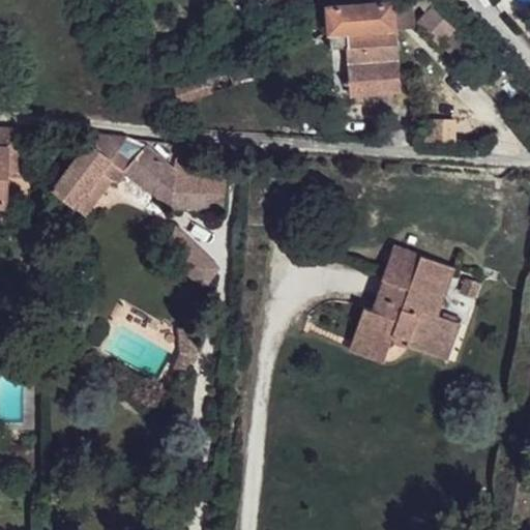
[(407,2),(391,3),(393,30),(409,29),(407,2)]
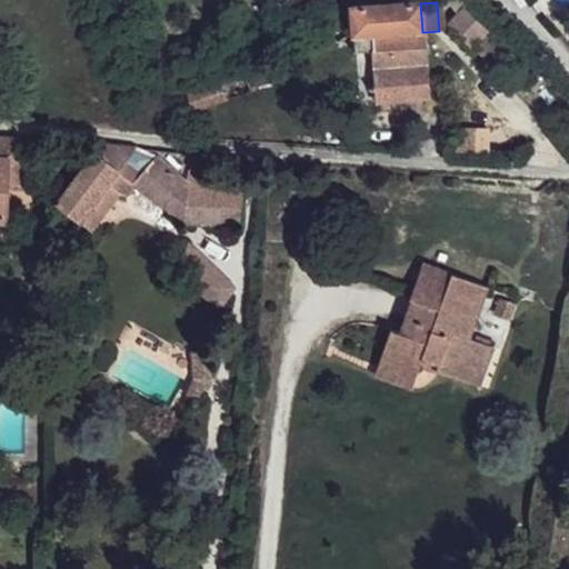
[(350,8),(352,36),(422,32),(420,3),(350,8)]
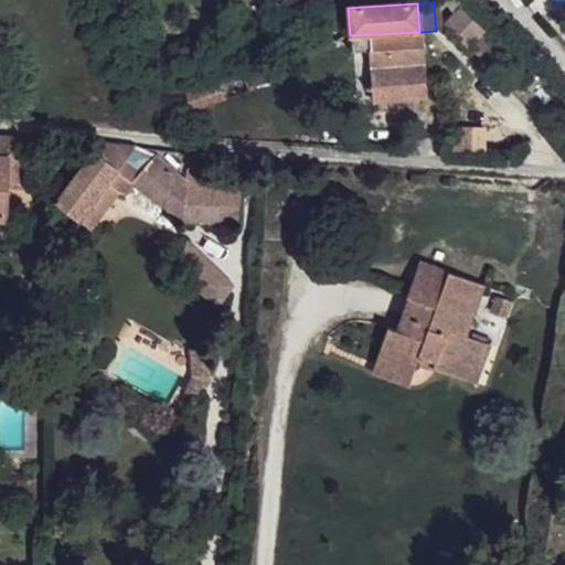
[(444,24),(466,50),(482,33),(459,10),(444,24)]
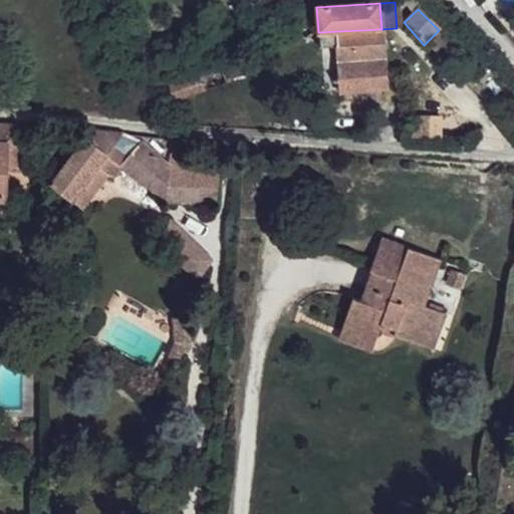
[(336,79),(384,75),(381,29),(318,32),(318,35),(319,47),(336,47),(336,79)]
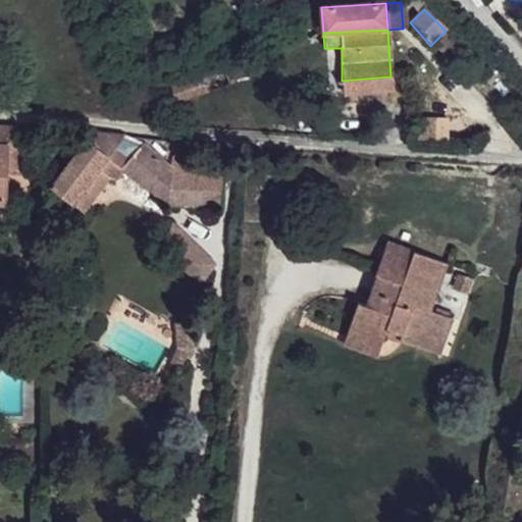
[(390,76),(342,81),(344,96),(390,92),(390,76)]
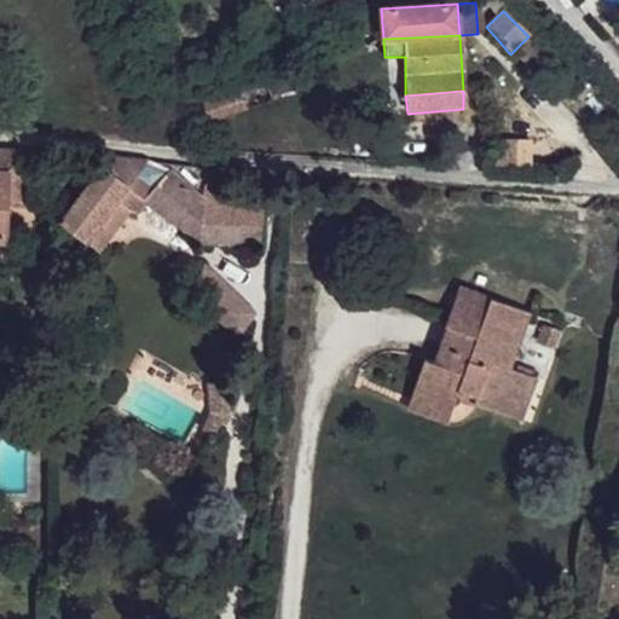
[(25,150),(0,148),(0,255),(5,256),(5,241),(7,177),(24,177),(25,150)]
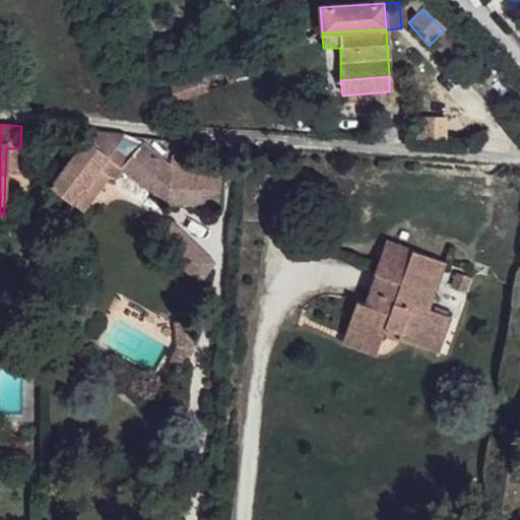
[(82,209),(118,169),(169,209),(168,204),(172,166),(140,137),(92,131),(51,185),(72,200),(82,209)]
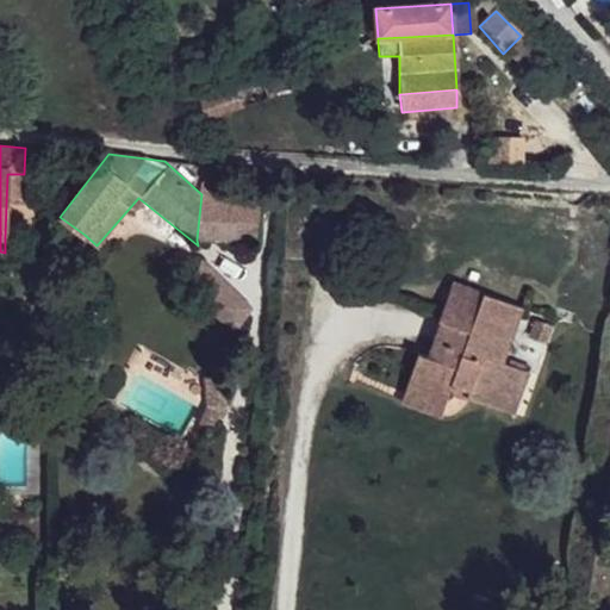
[(224,242),(260,244),(261,229),(261,221),(265,187),(203,182),(201,194),(197,240),(224,242)]
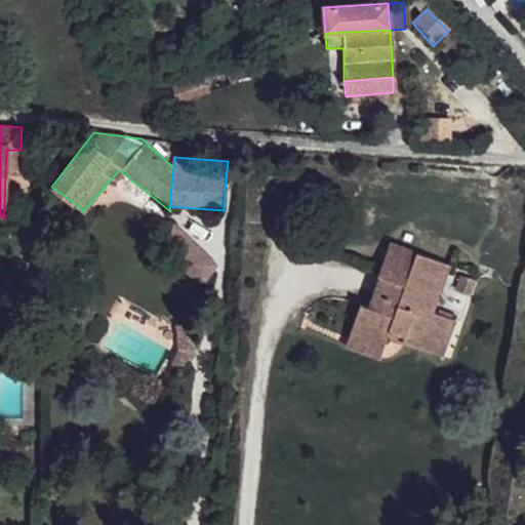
[(71,205),(73,202),(51,187),(49,189),(71,205)]
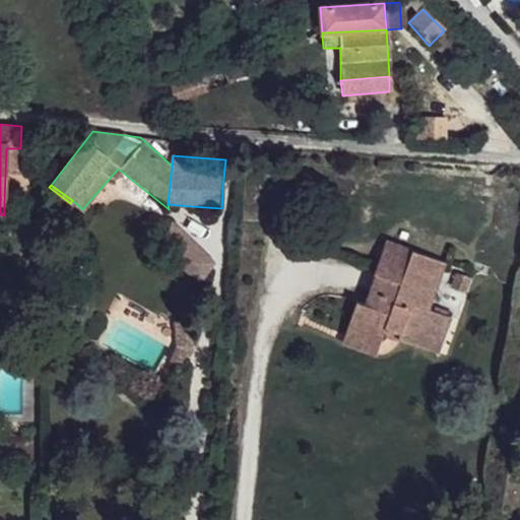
[(173,222),(160,252),(201,282),(216,262),(173,222)]
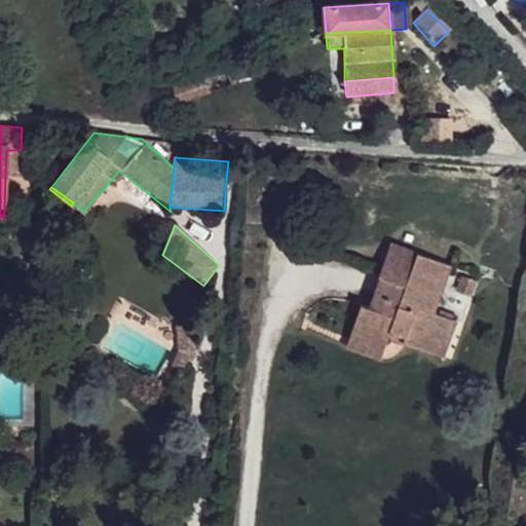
[(362,306),(350,338),(383,349),(389,333),(405,338),(404,343),(437,354),(448,318),(436,313),(451,266),(389,245),(378,277),(384,279),(374,309),(369,306),(362,306)]
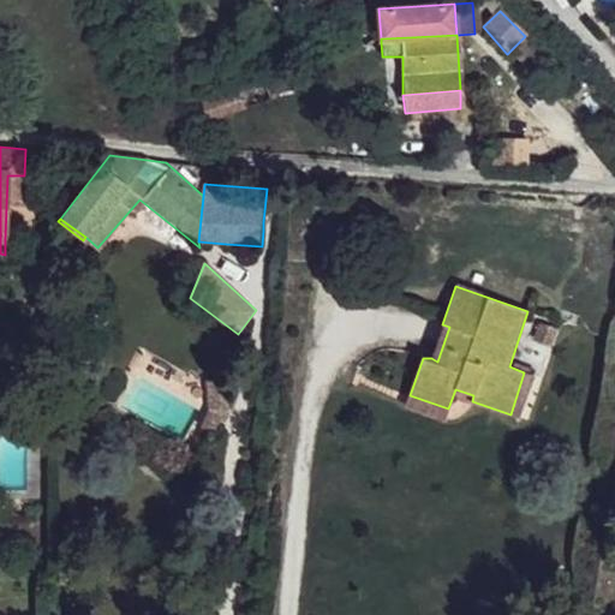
[(442,324),(431,358),(437,362),(449,327),(442,324)]
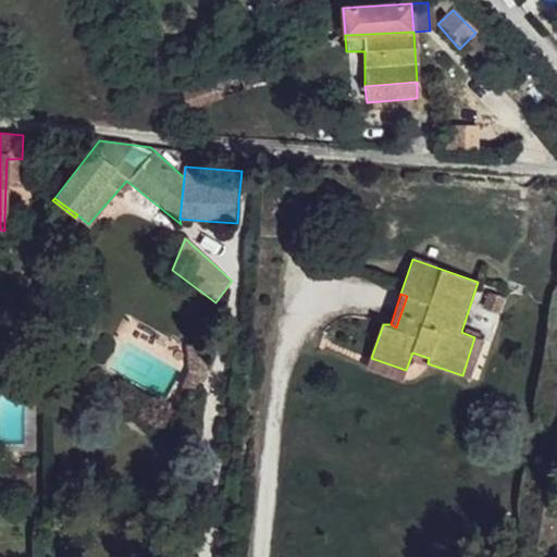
[(474,337),(462,375),(470,378),(484,341),(474,337)]
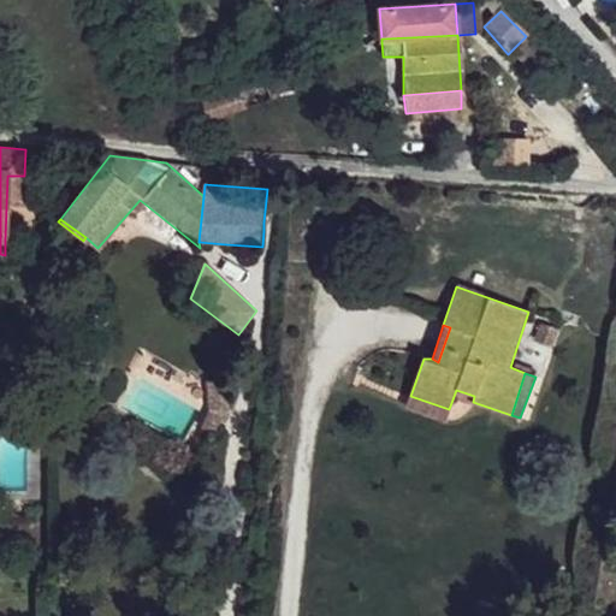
[(449,409),(410,396),(407,408),(445,420),(449,409)]
